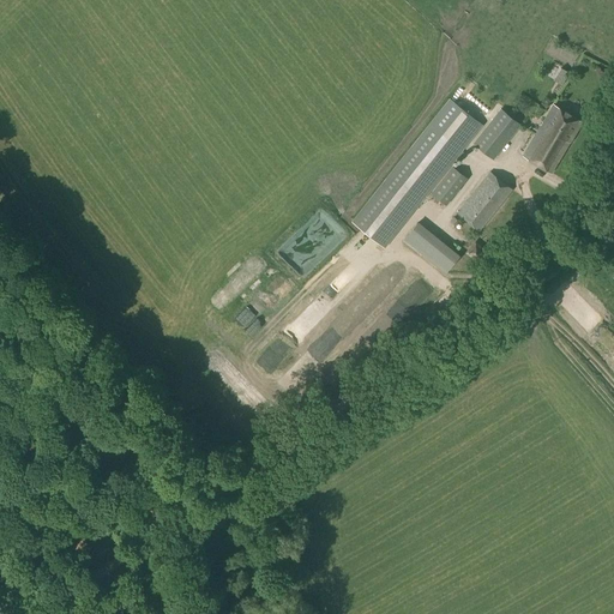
[(482,125),(449,98),(446,103),(429,124),(351,222),(360,229),(384,248),(462,150),(482,125)]
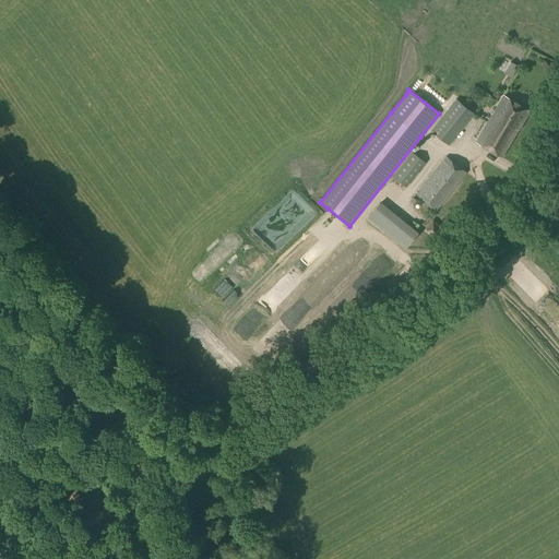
[(502,158),(531,111),(504,95),(476,142),(502,158)]
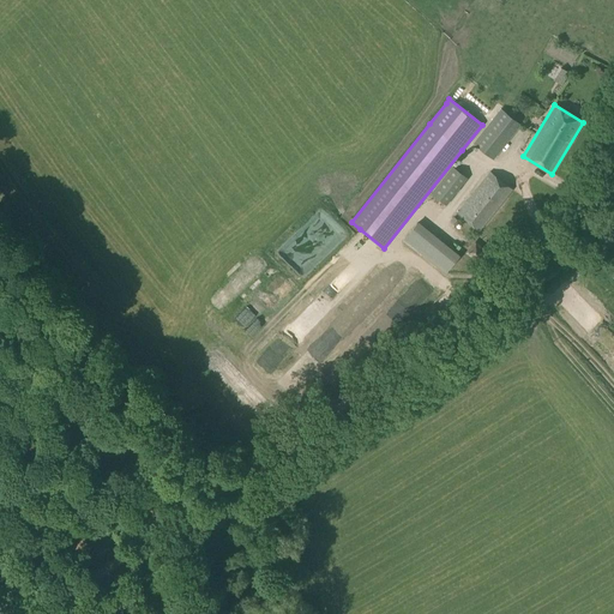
[(519,125),(501,109),(474,144),(493,158),(519,125)]
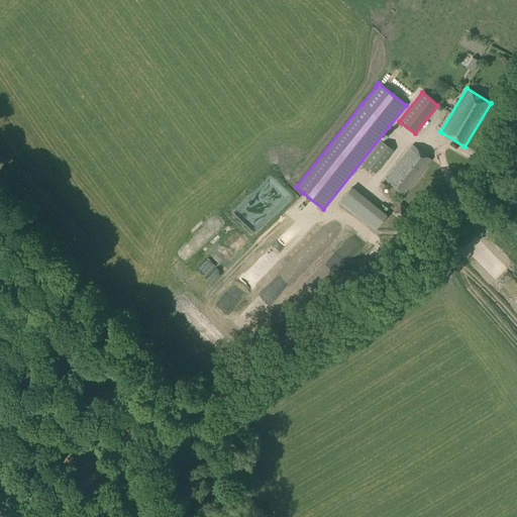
[(375,173),(393,150),(381,140),(363,163),(375,173)]
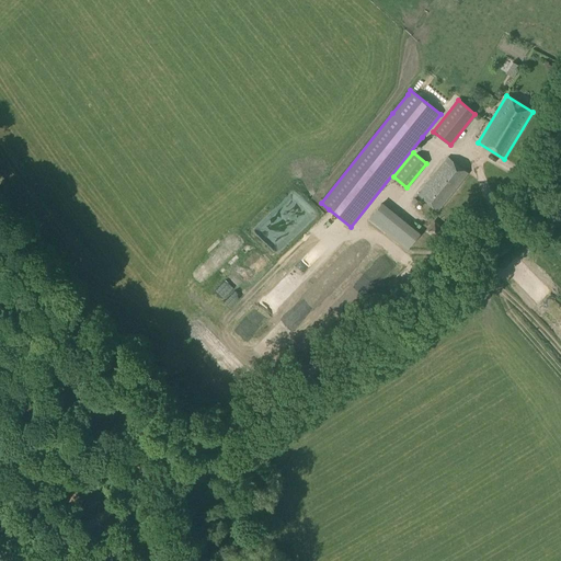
[(437,212),(468,174),(447,158),(416,195),(437,212)]
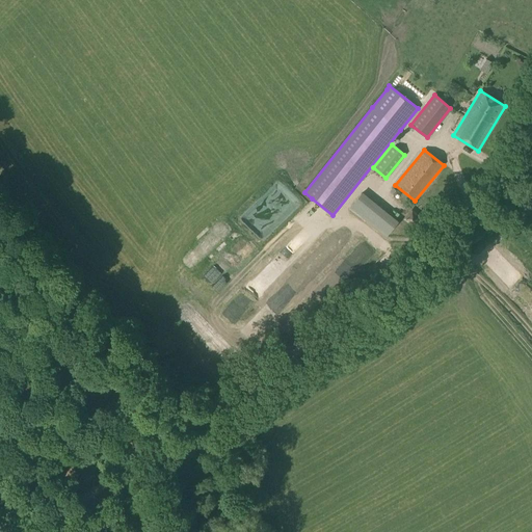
[(386,237),(398,221),(362,191),(349,207),(386,237)]
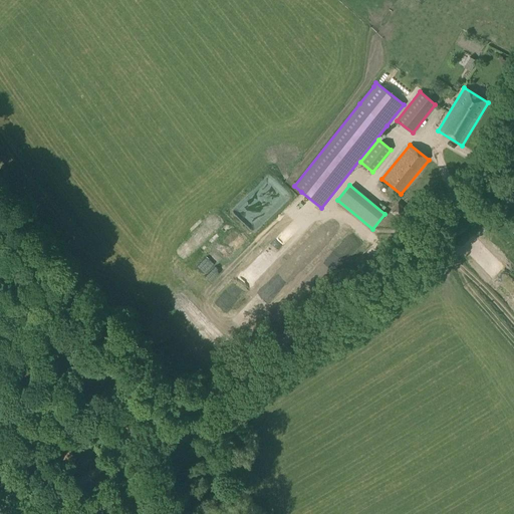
[(257,194),(238,215),(258,233),(277,212),(257,194)]
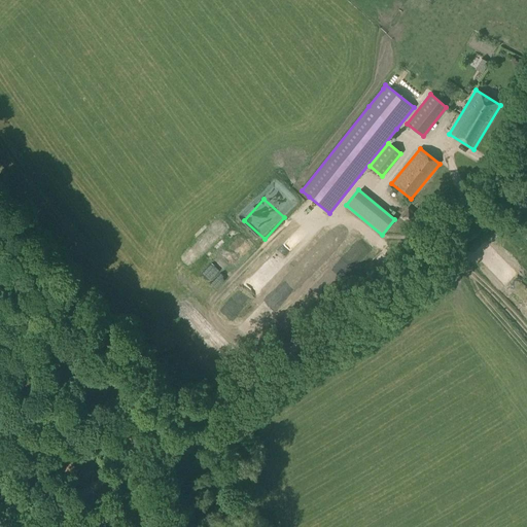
[(286,231),(271,239),(275,247),(291,239),(286,231)]
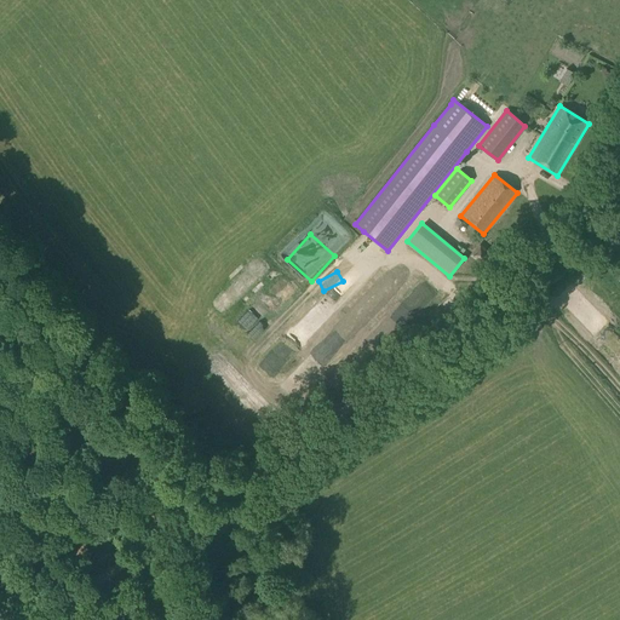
[(609,348),(619,336),(619,331),(586,298),(572,313),(609,348)]
